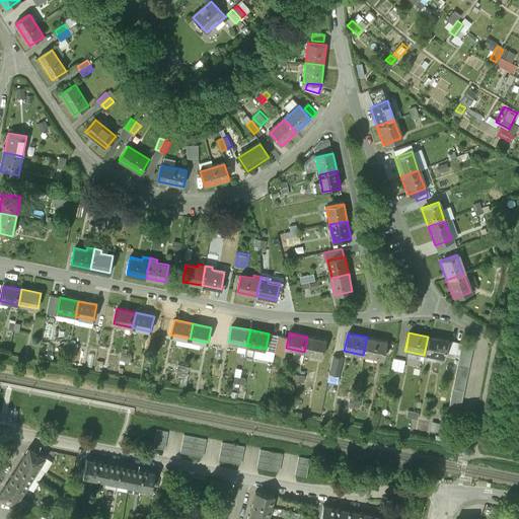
[(325,340),(307,337),(304,352),(322,355),(325,340)]
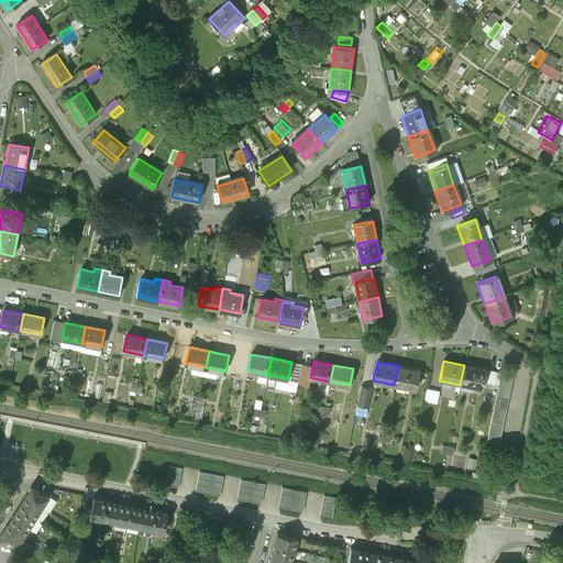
[(419,370),(398,365),(394,385),(416,389),(419,370)]
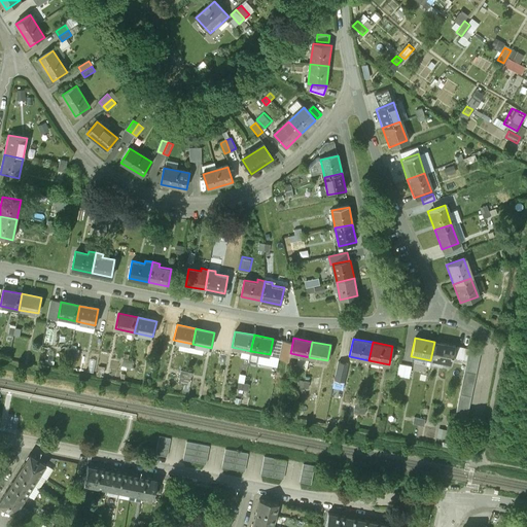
[(454,346),(434,342),(430,360),(451,363),(454,346)]
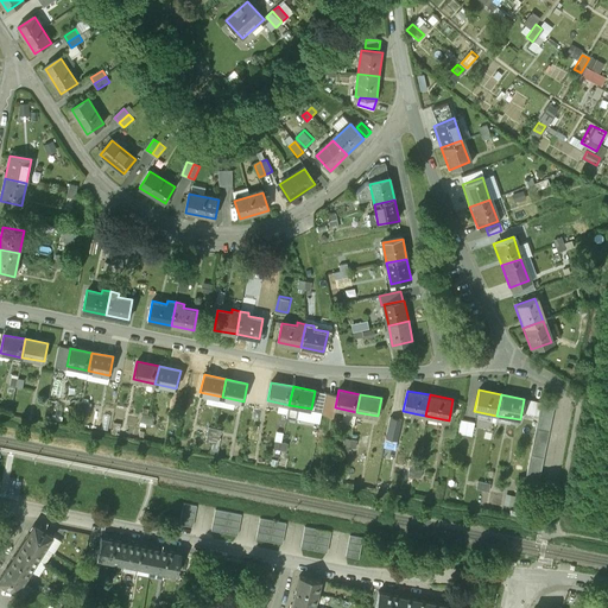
[(540,401),(526,399),(524,413),(538,416),(540,401)]
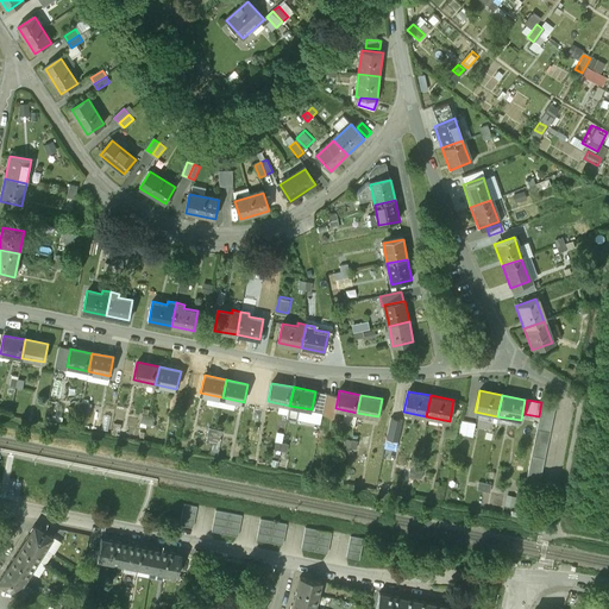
[(539,416),(525,483),(538,485),(554,405),(541,402),(539,416)]
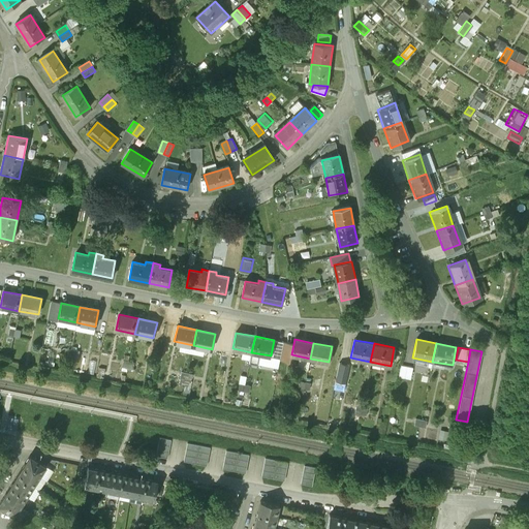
[(345,363),(339,362),(337,373),(343,374),(345,363)]
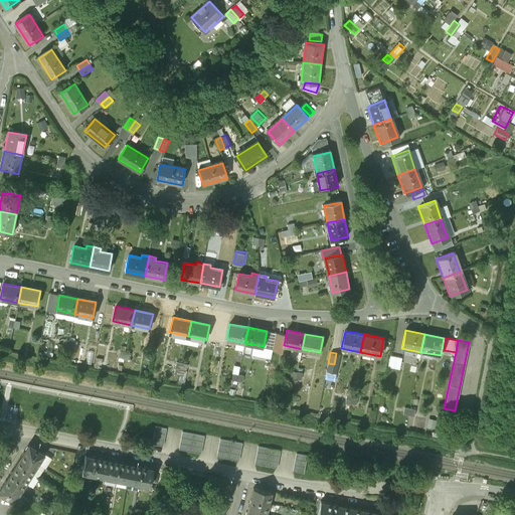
[(390,354),(389,366),(401,367),(403,355),(390,354)]
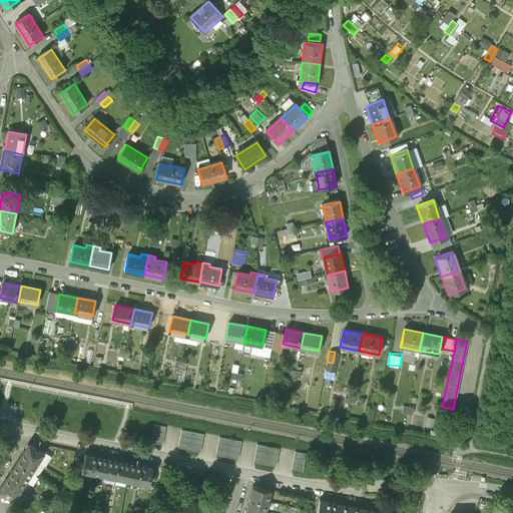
[(165,426),(154,424),(151,442),(162,444),(165,426)]
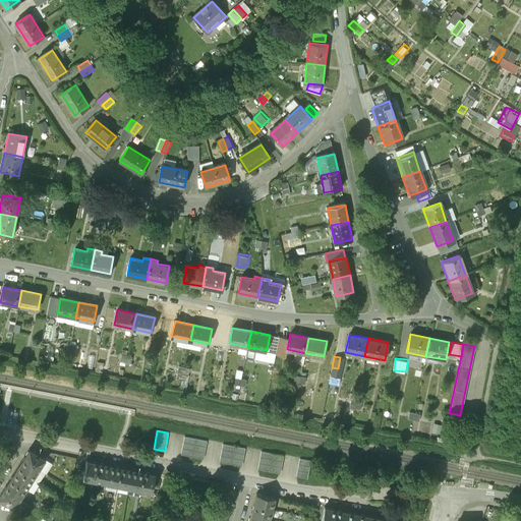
[(207,440),(184,436),(181,454),(204,458),(207,440)]
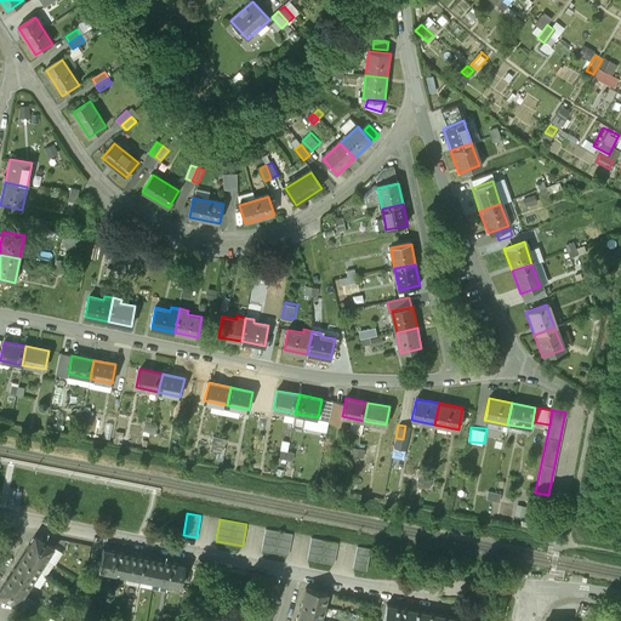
[(291,533),(266,529),(262,550),(288,554),(291,533)]
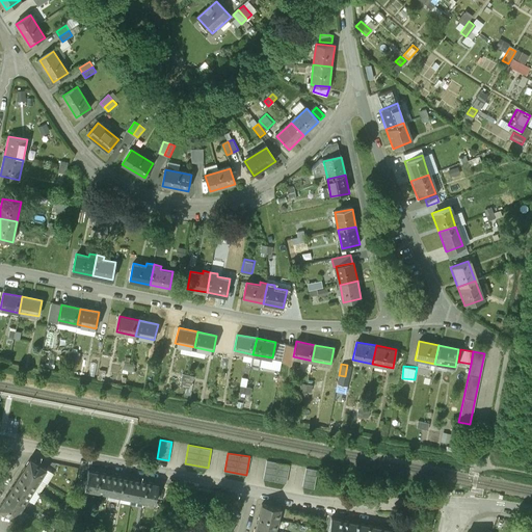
[(46,469),(29,458),(23,468),(40,479),(46,469)]
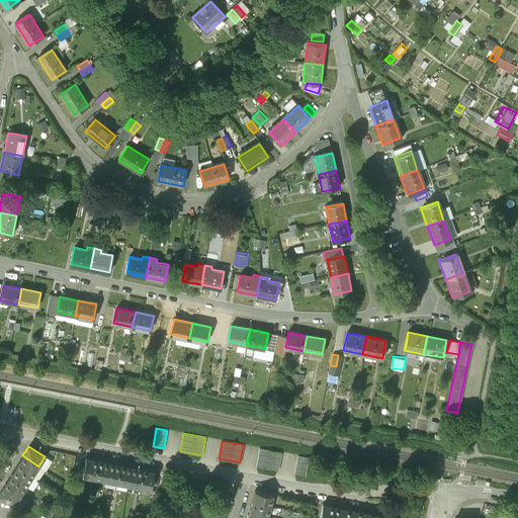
[(281,452),(259,448),(256,465),(278,469),(281,452)]
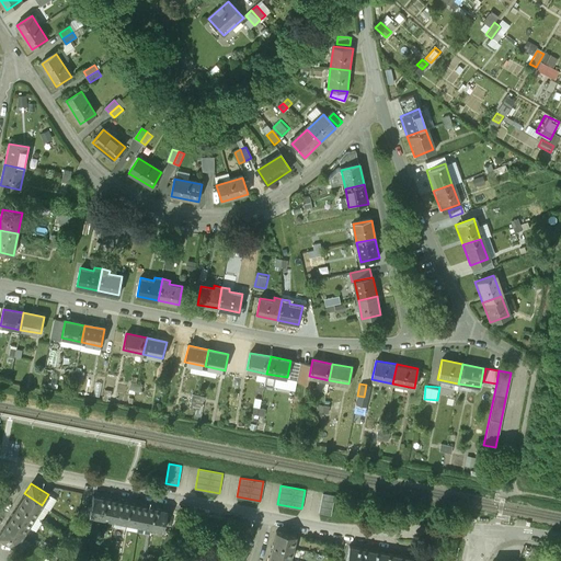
[(42,505),(24,493),(18,504),(35,515),(42,505)]
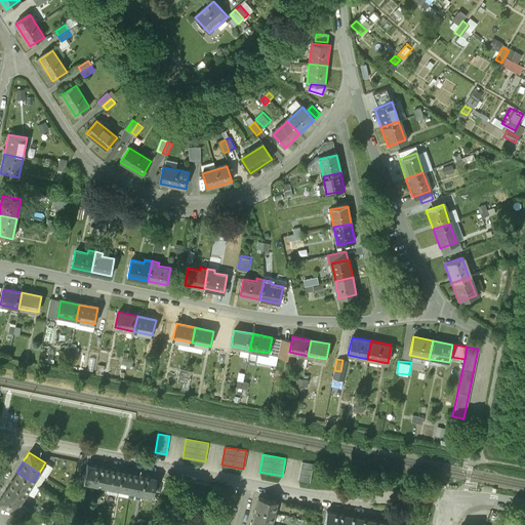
[(313,463),(301,461),(298,479),(310,481),(313,463)]
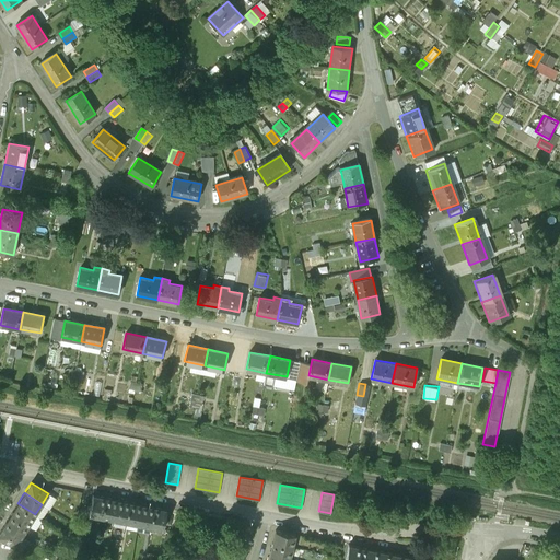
[(102,517),(105,497),(93,494),(89,515),(102,517)]
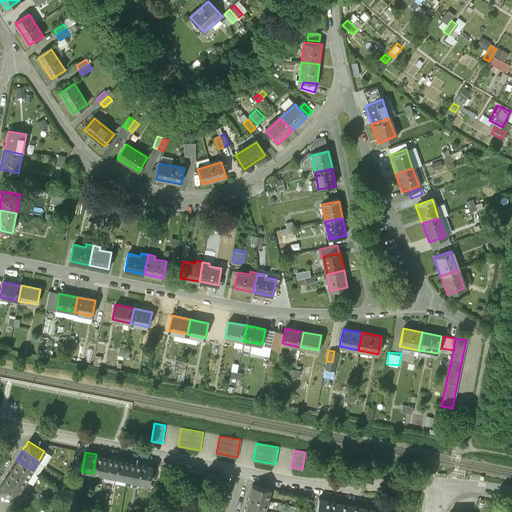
[(104,475),(107,456),(96,454),(93,473),(104,475)]
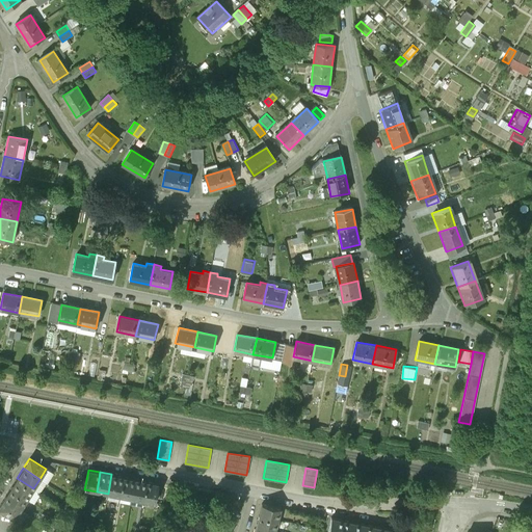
[(120,496),(124,476),(111,474),(108,494),(120,496)]
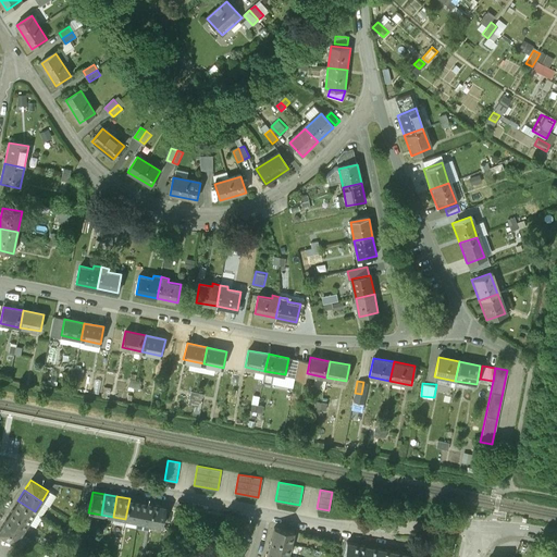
[(137,521),(141,500),(130,498),(125,519),(137,521)]
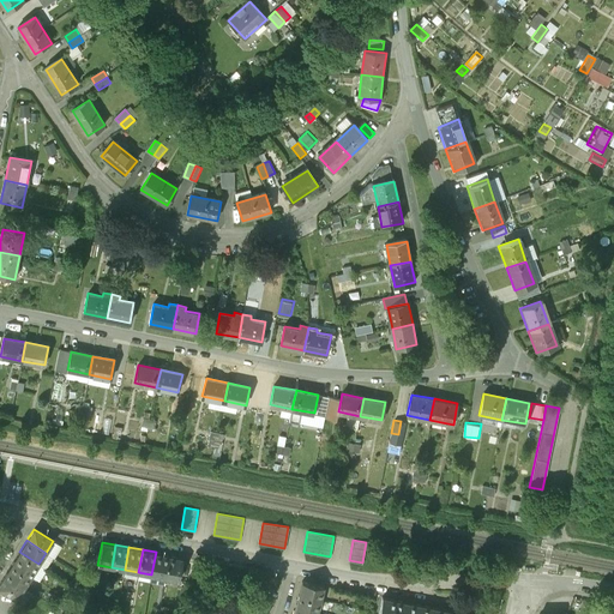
[(38,564),(19,552),(12,564),(31,576),(38,564)]
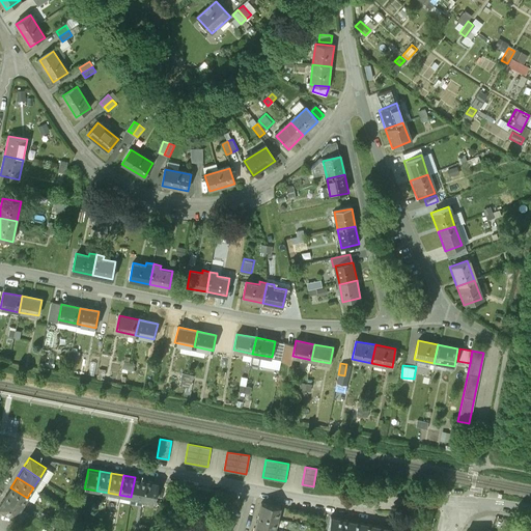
[(142,499),(146,479),(135,477),(131,497),(142,499)]
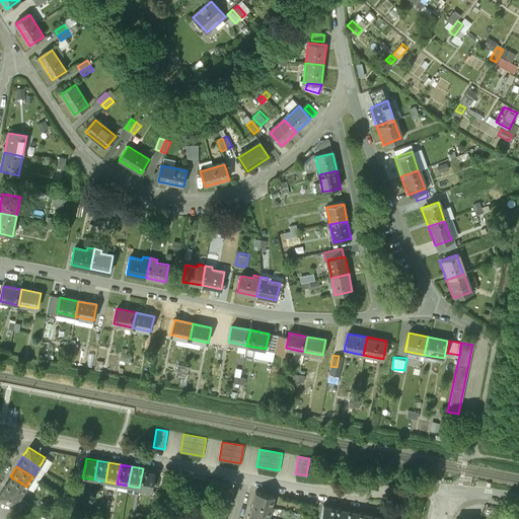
[(150,491),(154,471),(143,468),(139,488),(150,491)]
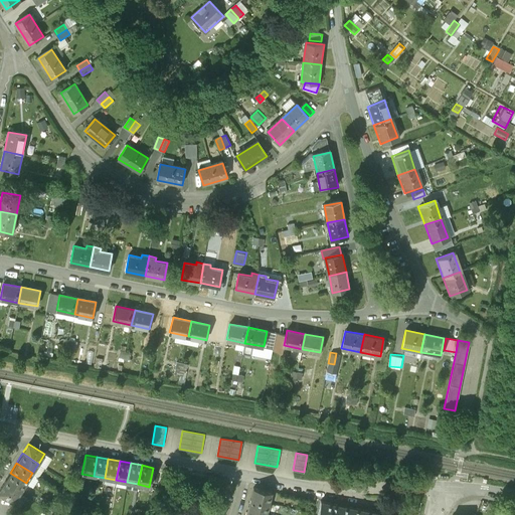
[(26,483),(10,473),(7,476),(4,482),(20,493),(26,483)]
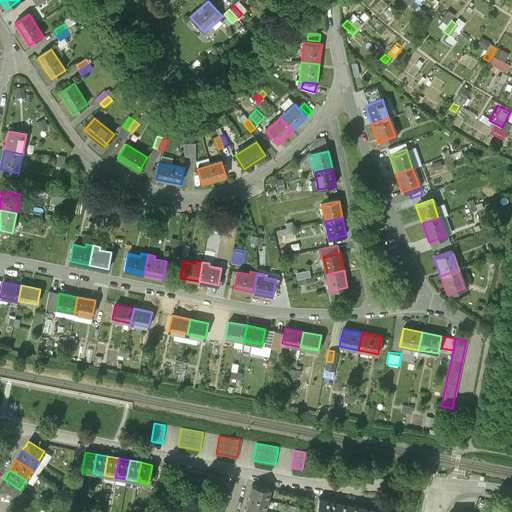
[(20,490),(4,479),(0,485),(0,490),(14,499),(20,490)]
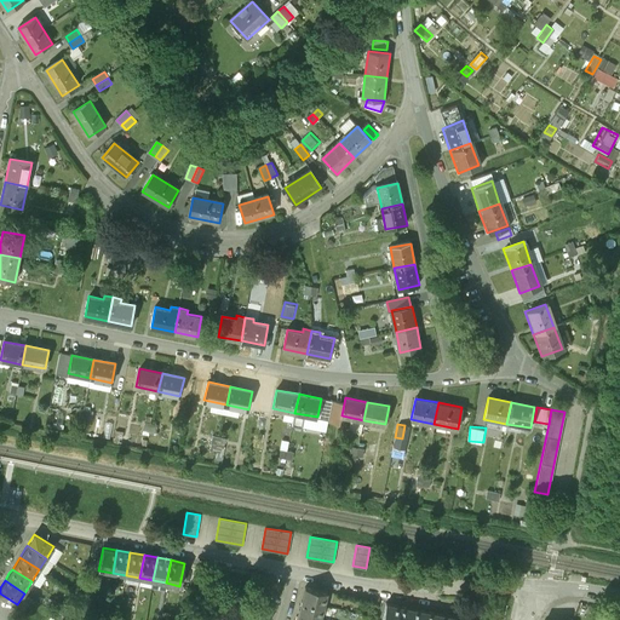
[(302,598),(325,603),(327,591),(305,586),(302,598)]
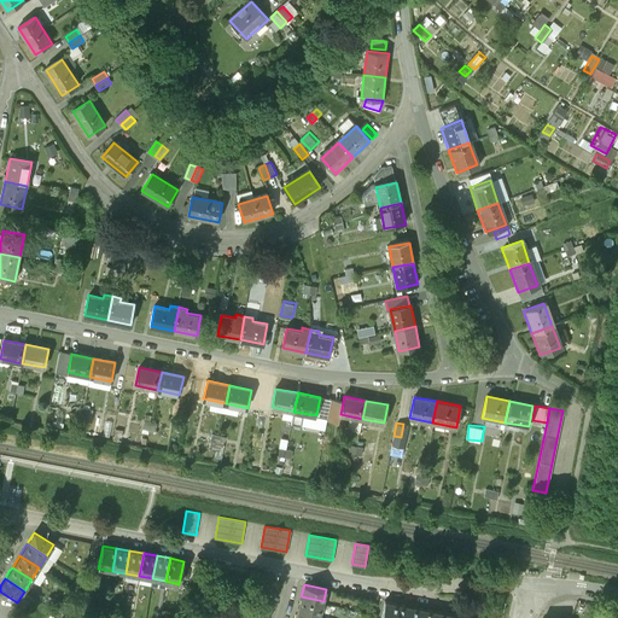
[(319,617),(324,601),(301,596),(297,610),(295,617),(319,617)]
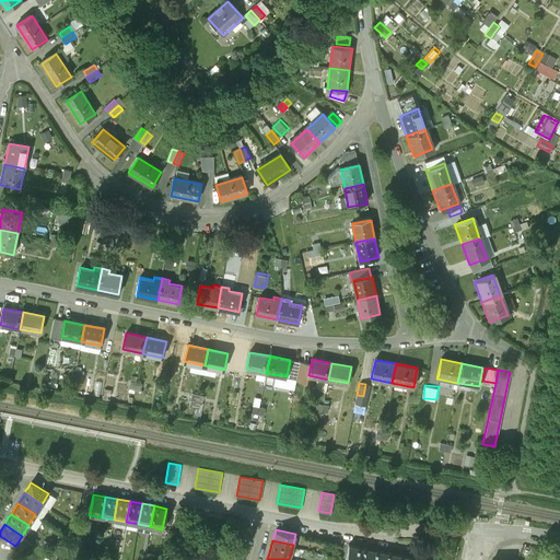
[(358,559),(361,546),(348,544),(345,559),(358,559)]
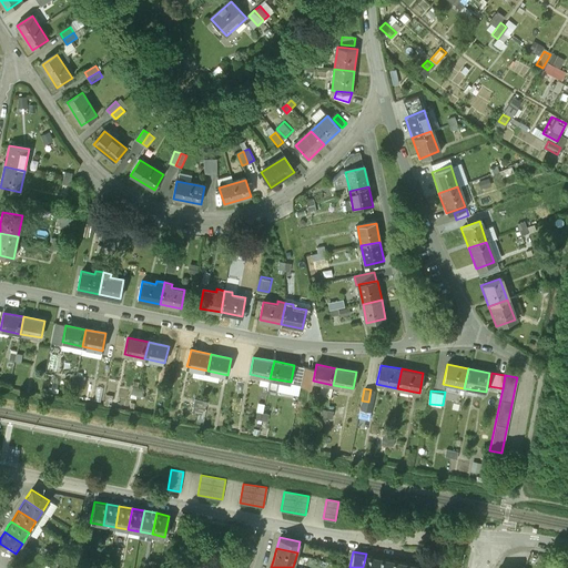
[(375,567),(378,557),(366,554),(363,567),(375,567)]
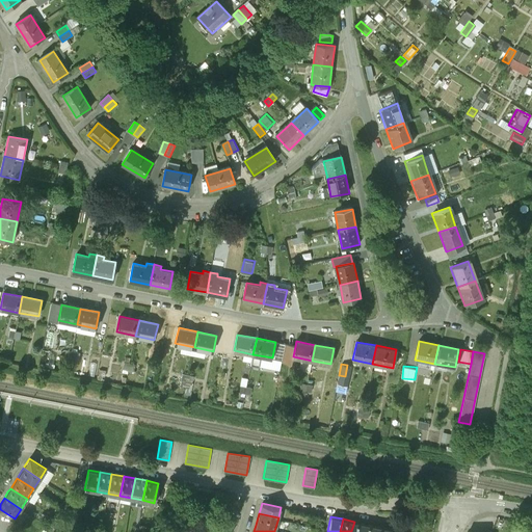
[(364,531),(366,524),(354,522),(351,531),(364,531)]
